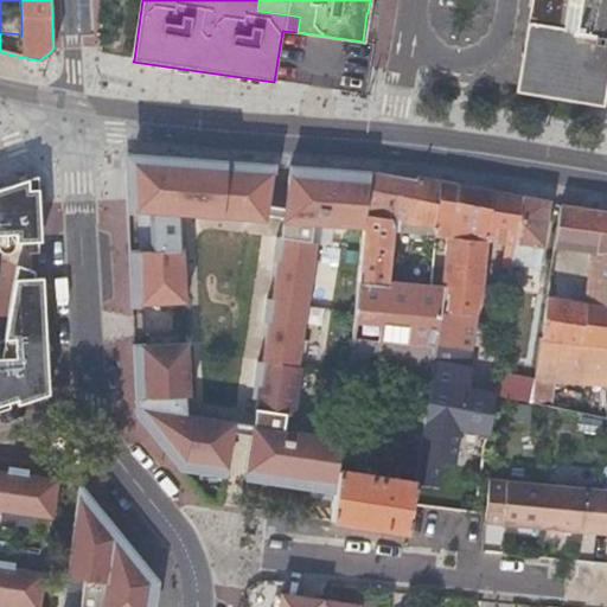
[(606,0),(530,0),(516,93),(592,104),(606,107),(606,97),(606,0)]
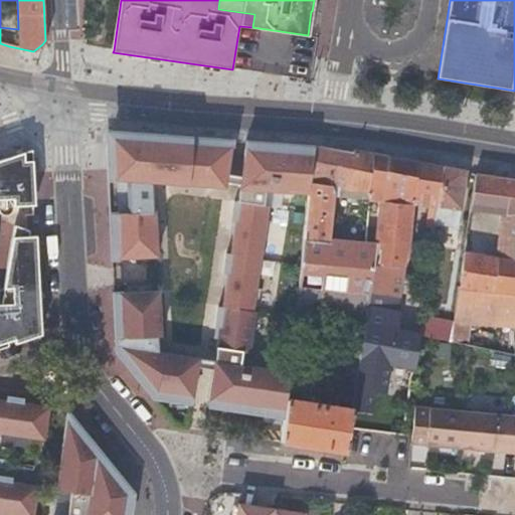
[(111,226),(113,259),(158,255),(155,210),(153,210),(152,181),(224,186),(231,139),(112,131),(113,144),(105,144),(108,169),(108,178),(127,179),(128,212),(117,213),(118,225),(111,226)]
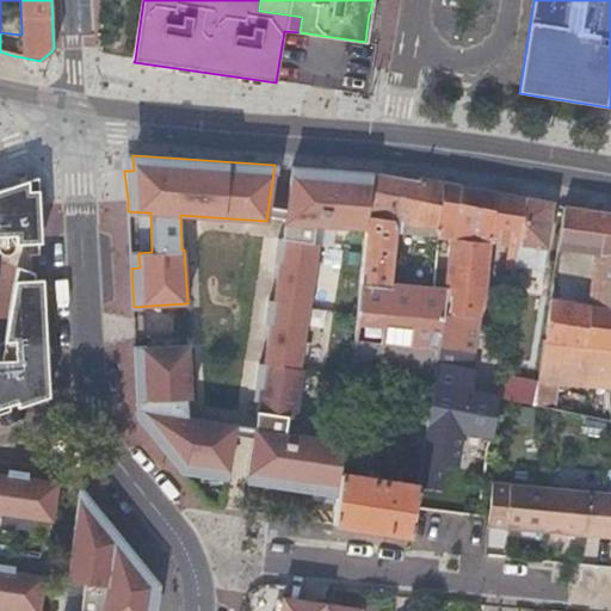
[(271,323),(266,360),(301,366),(319,242),(312,241),(314,224),(369,228),(376,172),(292,166),(282,236),(279,236),(276,260),(281,261),(275,298),(270,298),(266,322),(271,323)]
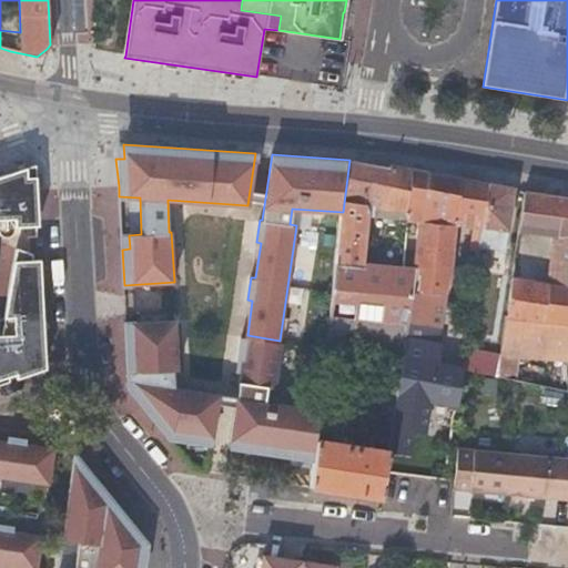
[(0,172),(0,213),(7,213),(8,221),(34,219),(32,160),(0,172)]
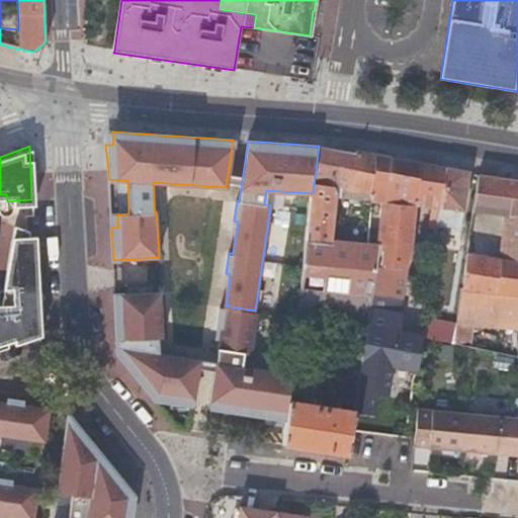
[(306,261),(303,279),(301,286),(370,293),(378,244),(376,245),(367,243),(331,240),(335,189),(350,192),(348,202),(359,203),(360,193),(371,193),(371,201),(381,203),(382,203),(384,199),(392,156),(365,151),(356,149),(355,152),(339,150),(319,146),(313,193),(306,261)]
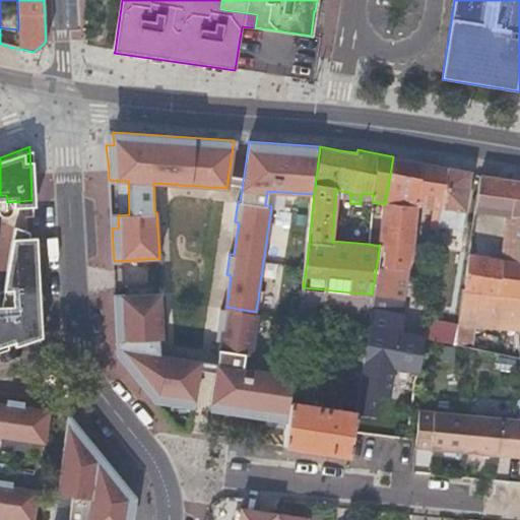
[(446,167),(393,156),(386,200),(384,204),(416,204),(417,202),(433,205),(431,223),(438,224),(446,167)]
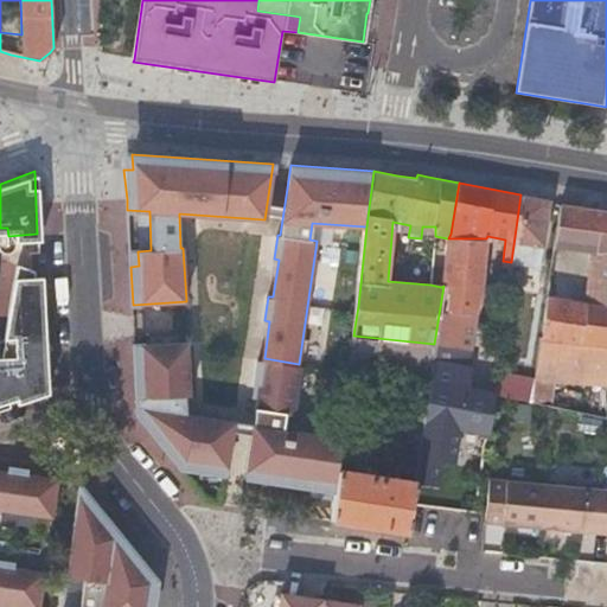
[(549,199),(521,195),(511,262),(540,266),(549,199)]
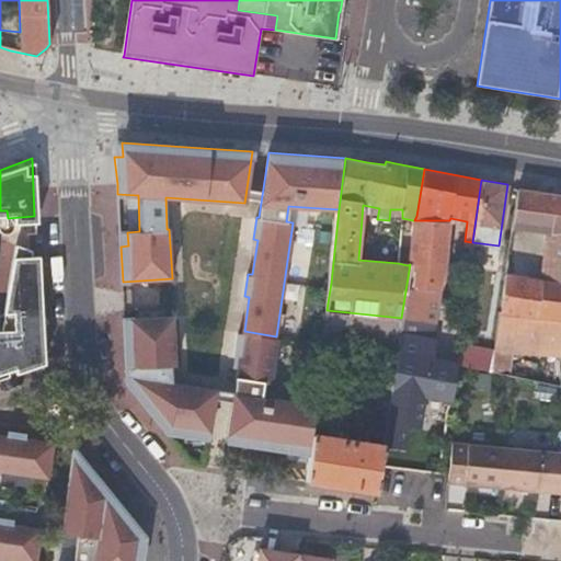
[(493,351),(491,369),(511,374),(515,375),(518,353),(547,355),(544,380),(560,384),(560,357),(560,355),(560,351),(560,193),(547,192),(517,189),(513,215),(549,220),(542,277),(515,275),(515,270),(506,267),(501,309),(499,310),(493,351)]
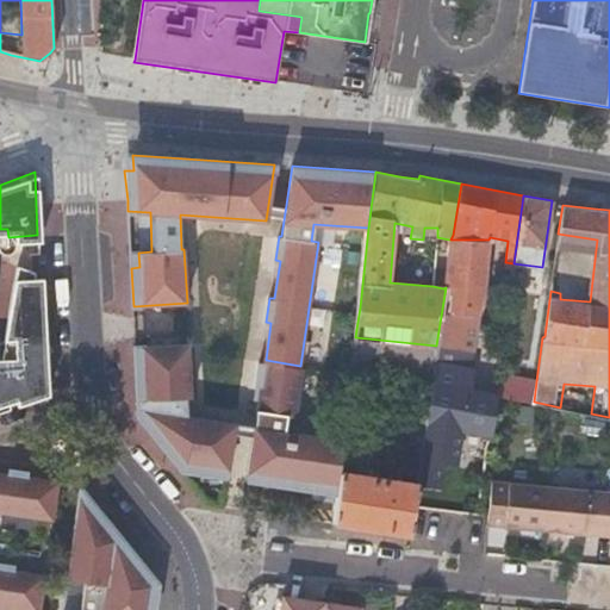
[(443,288),(446,287),(483,286),(489,240),(450,240),(449,240),(446,274),(443,288)]
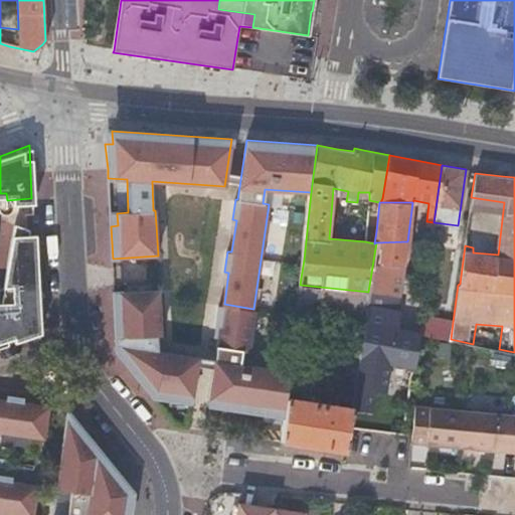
[(9,237),(32,239),(32,231),(26,229),(26,222),(12,218),(9,237)]
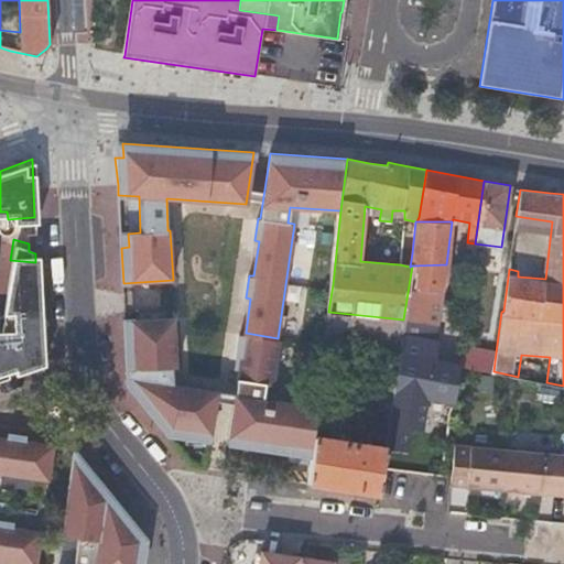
[(400,264),(410,267),(412,253),(402,252),(400,264)]
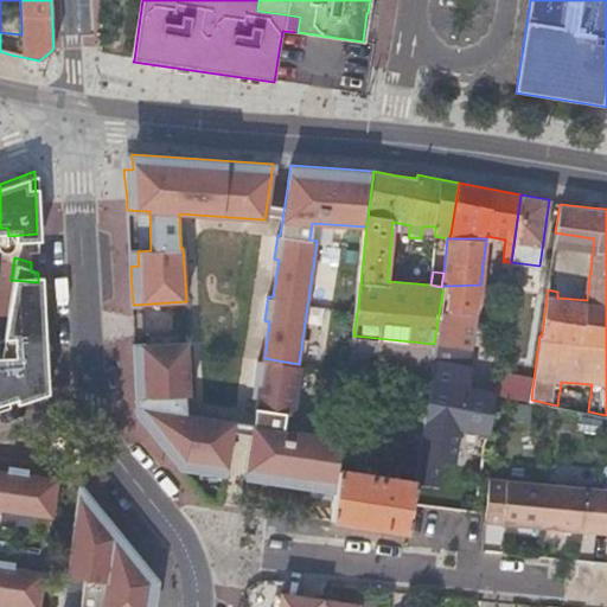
[(0,407),(6,404),(6,398),(14,396),(14,397),(39,319),(38,282),(11,280),(0,344),(0,407)]
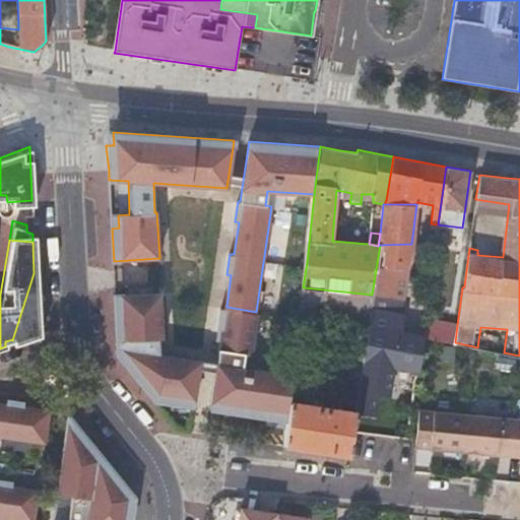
[(34,281),(34,273),(12,340),(12,342),(36,332),(36,319),(34,281)]
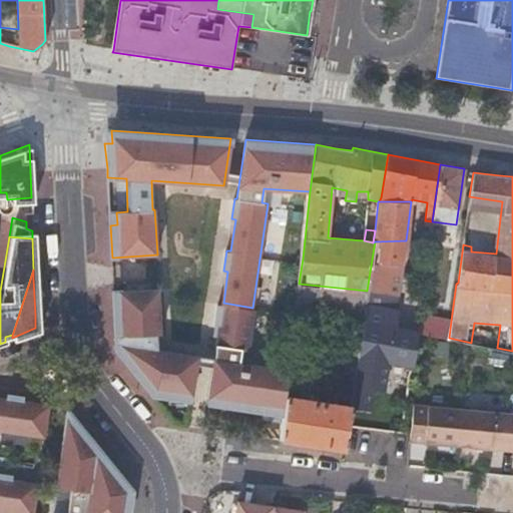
[(299,284),(296,310),(335,315),(336,310),(364,313),(365,305),(367,291),(299,284)]
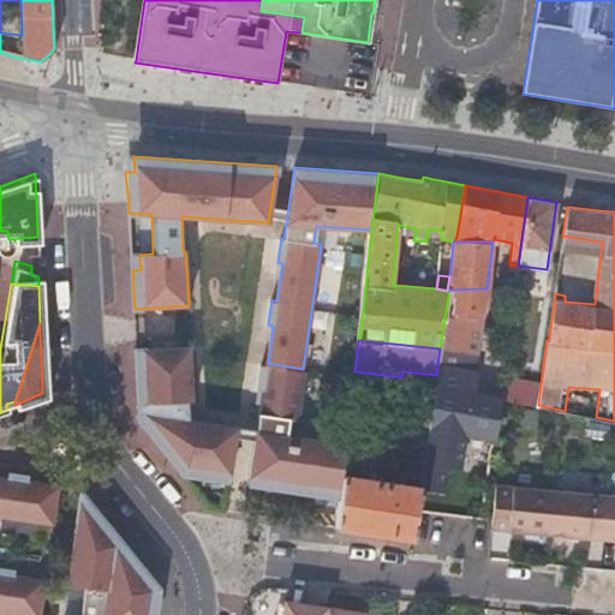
[(147,365),(138,366),(139,419),(184,475),(230,481),(237,436),(237,435),(178,428),(178,419),(187,422),(187,421),(186,402),(192,401),(190,347),(145,350),(147,365)]
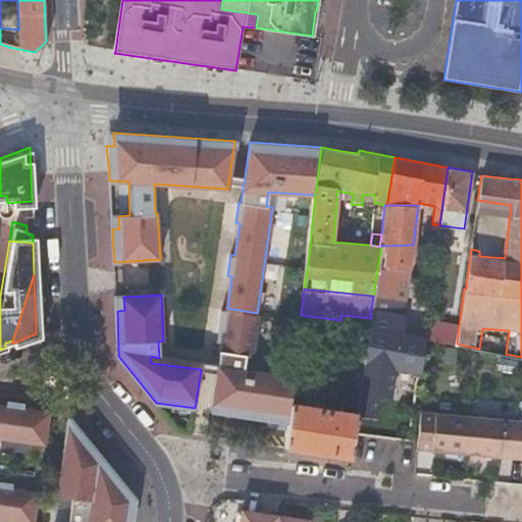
[(227,308),(222,307),(219,327),(223,328),(218,364),(217,373),(214,390),(235,394),(231,413),(241,415),(288,422),(290,404),(295,374),(244,367),(246,354),(254,355),(260,313),(257,313),(227,308)]
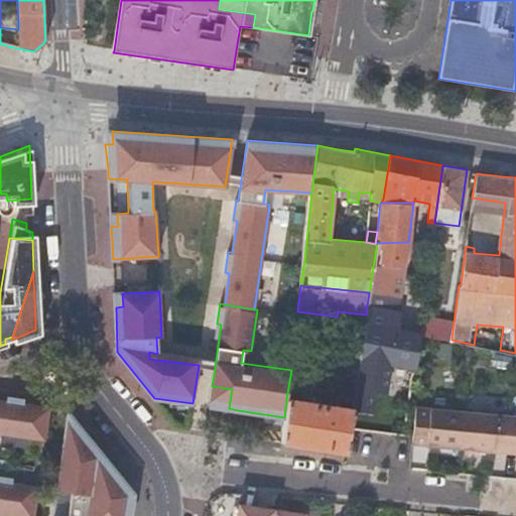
[(360,359),(413,368),(418,333),(398,330),(400,311),(367,306),(366,314),(362,342),(360,359)]
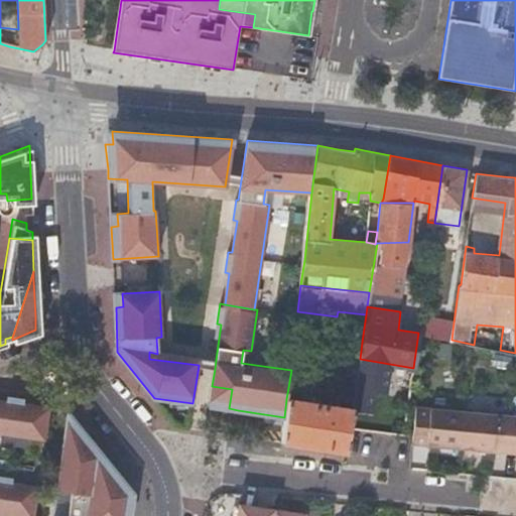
[(432,336),(452,340),(454,323),(434,319),(432,336)]
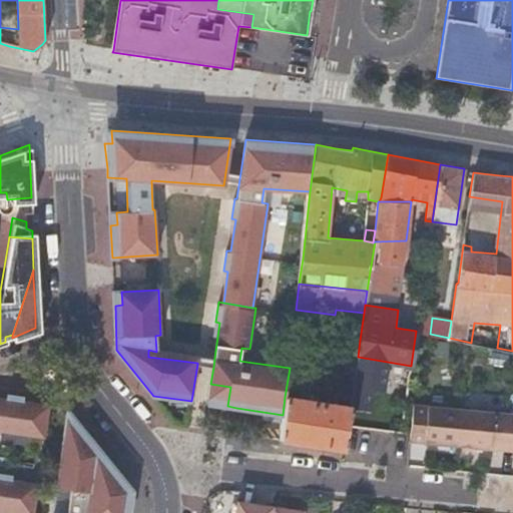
[(353,388),(358,357),(360,340),(338,337),(336,350),(330,349),(325,384),(347,387),(353,388)]
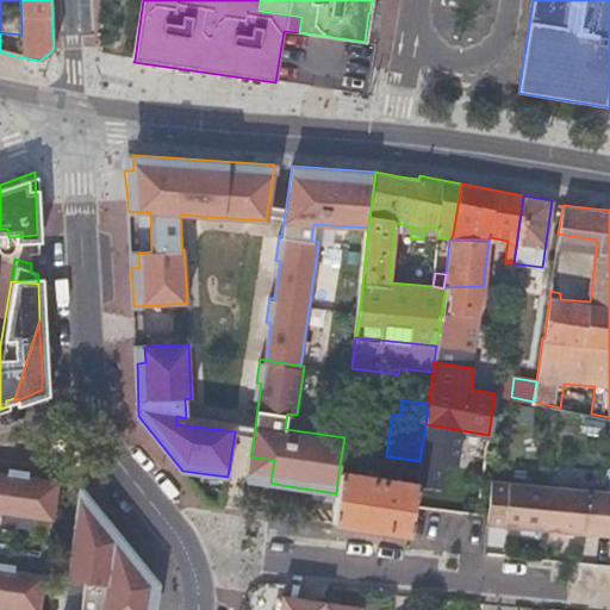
[(176,416),(176,424),(235,431),(235,433),(254,436),(255,425),(186,417),(186,418),(176,416)]
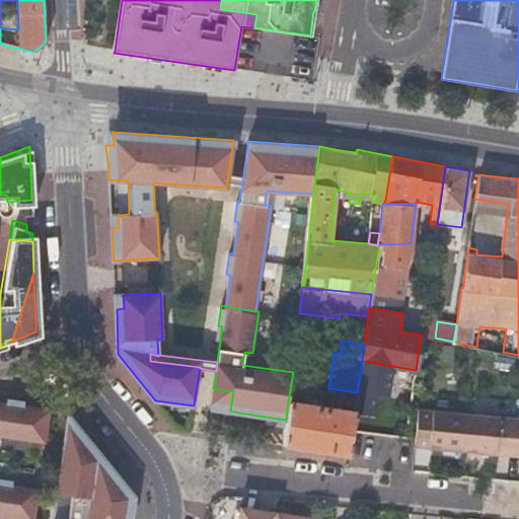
[(308,385),(307,391),(322,393),(323,387),(308,385)]
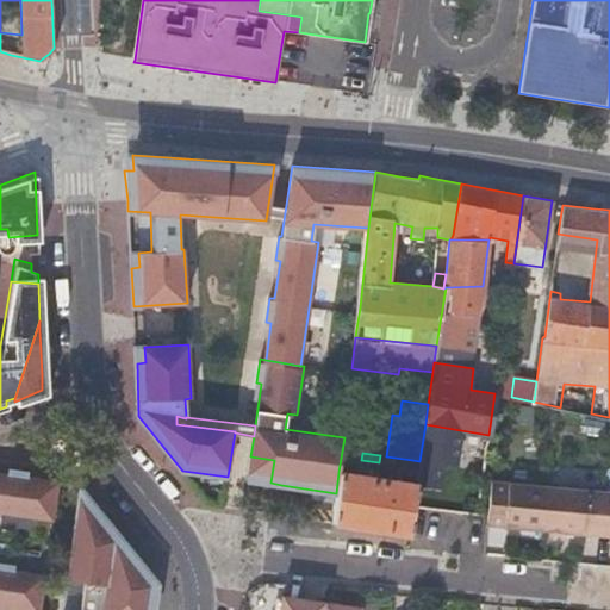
[(274,460),(250,456),(247,479),(271,483),(274,460)]
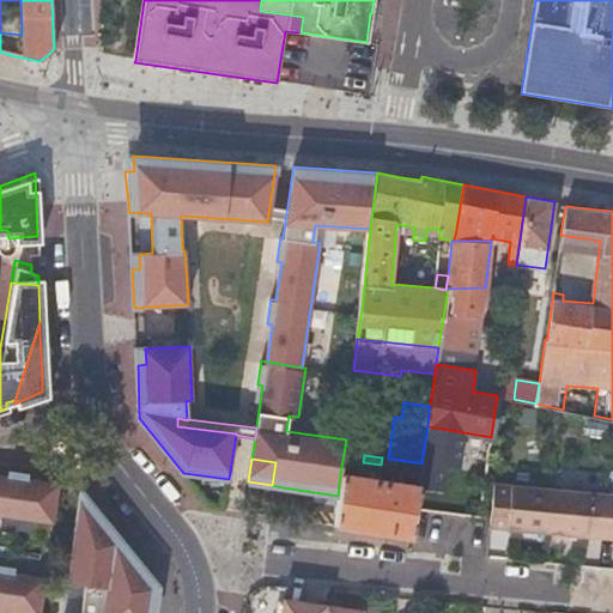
[(411,485),(418,486),(422,463),(414,462),(411,485)]
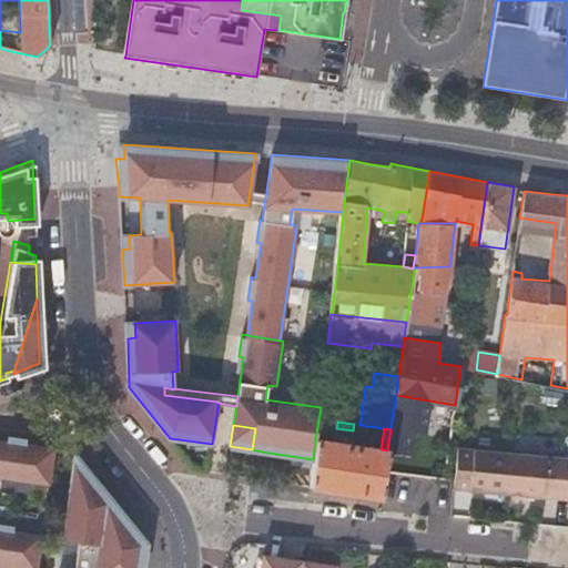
[(0,478),(47,486),(53,449),(31,446),(24,445),(24,440),(14,439),(7,438),(6,442),(0,440),(0,478)]
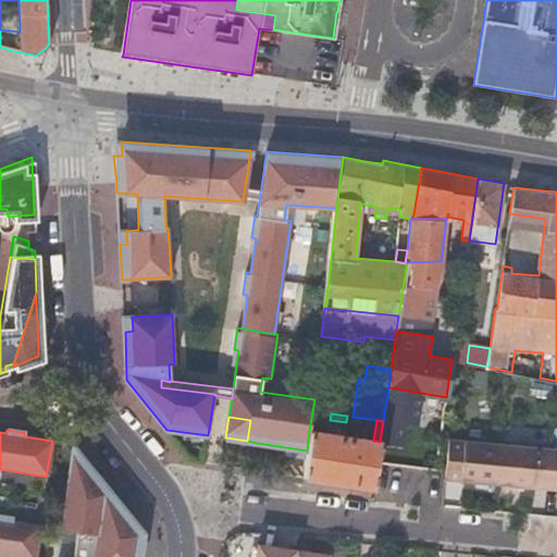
[(307,450),(304,477),(341,482),(373,487),(380,442),(373,441),(345,436),(337,435),(309,431),(307,450)]
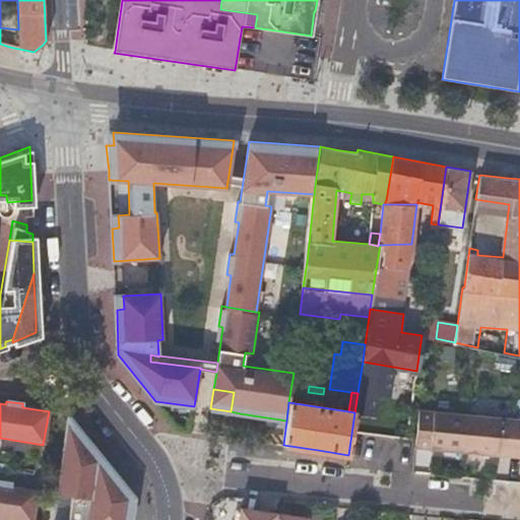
[(463,451),(466,413),(419,410),(416,447),(463,451)]
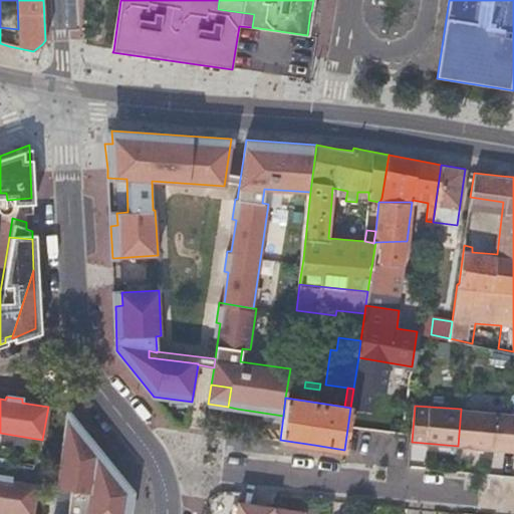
[(461,409),(458,446),(505,450),(507,414),(461,409)]
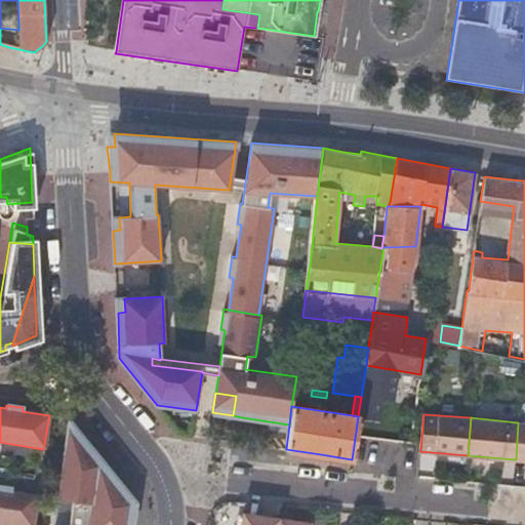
[(68,421),(52,524),(67,524),(81,437),(68,421)]
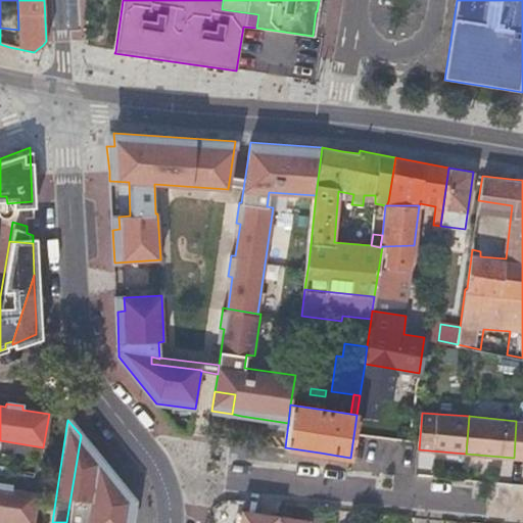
[(522,421),(516,421),(514,458),(522,459),(522,421)]
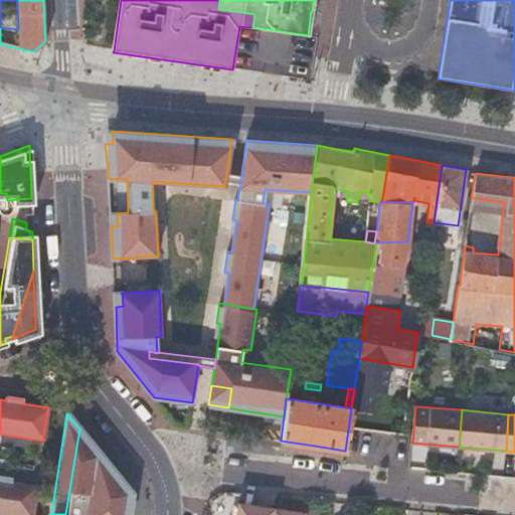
[(128,514),(129,507),(131,493),(120,479),(86,437),(79,428),(65,514),(128,514)]
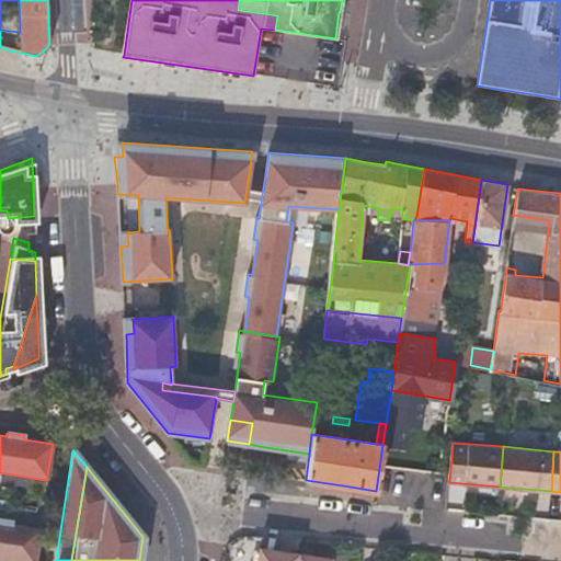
[(0,560),(6,560),(34,560),(39,530),(11,526),(12,522),(0,518),(0,560)]
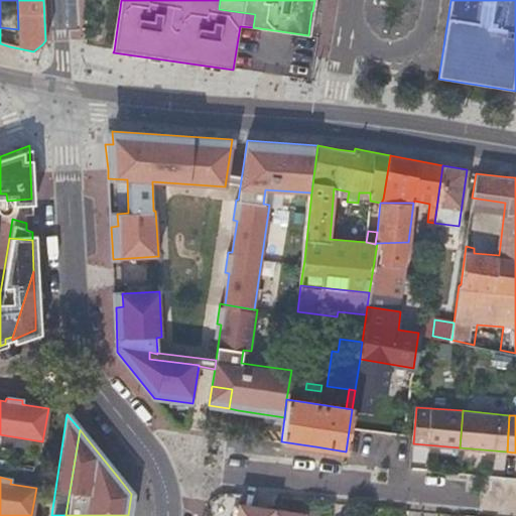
[(238,506),(236,515),(269,515),(270,510),(238,506)]
